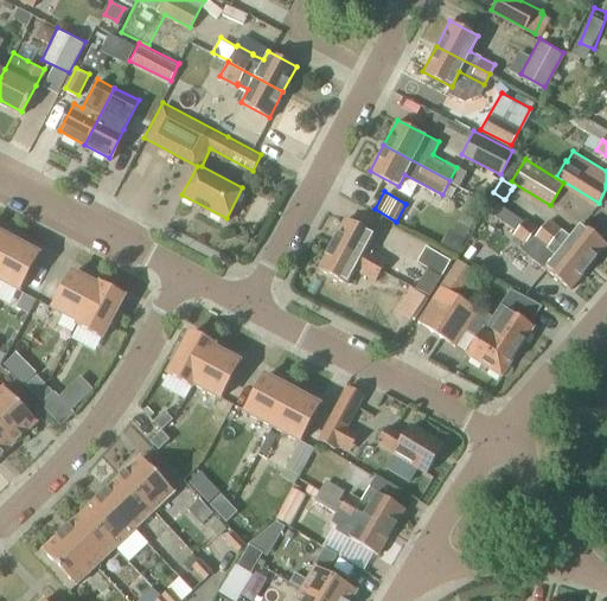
[(470,225),(481,199),(468,192),(458,218),(470,225)]
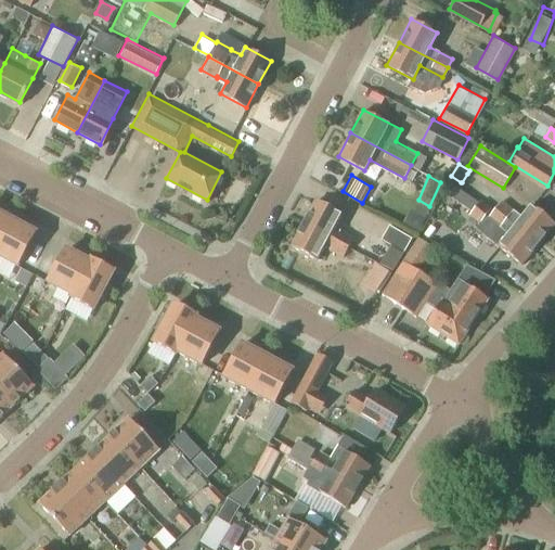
[(486,214),(491,206),(481,197),(469,213),(479,221),(486,214)]
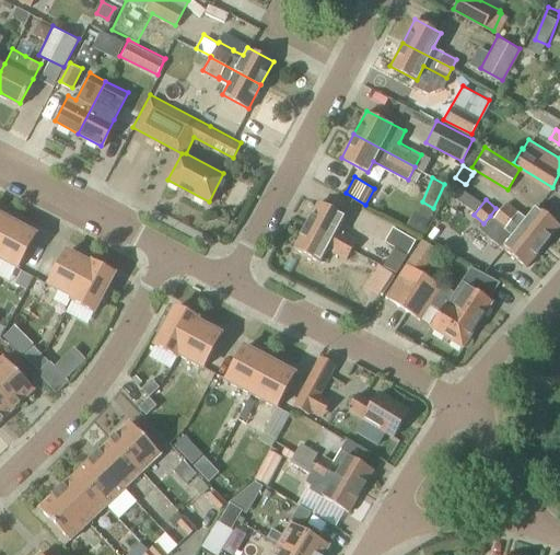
[(527,217),(517,209),(508,199),(499,210),(518,227),(541,245),(558,224),(535,206),(527,217)]
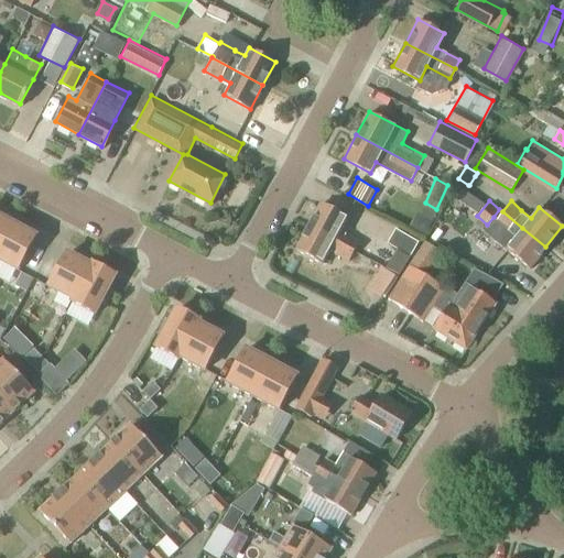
[(354,249),(358,239),(338,229),(345,216),(320,203),(307,225),(354,249)]
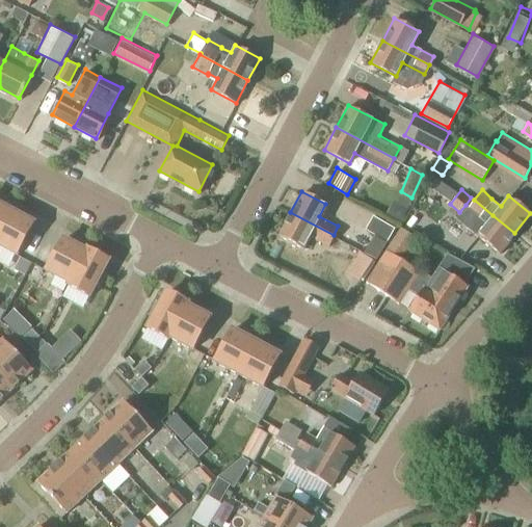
[(394,198),(386,214),(400,221),(408,206),(394,198)]
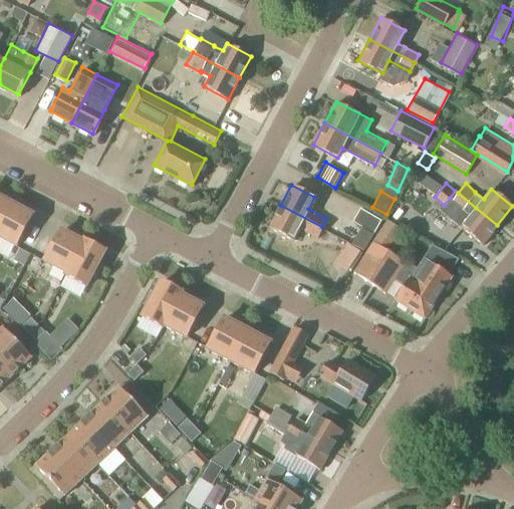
[(444,205),(440,210),(461,227),(482,244),(497,225),(476,208),(458,193),(452,200),(450,198),(444,205)]
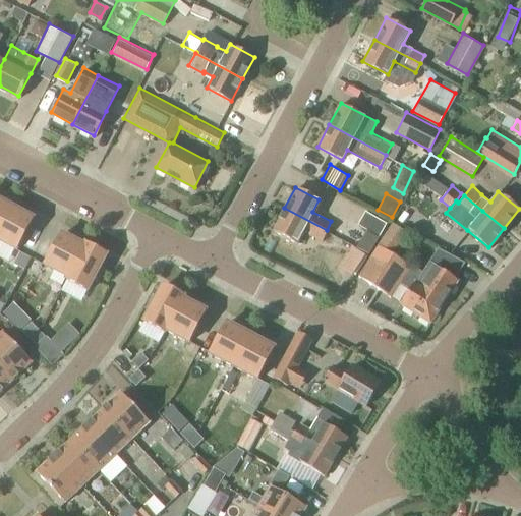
[(0,197),(0,221),(10,204),(0,197)]
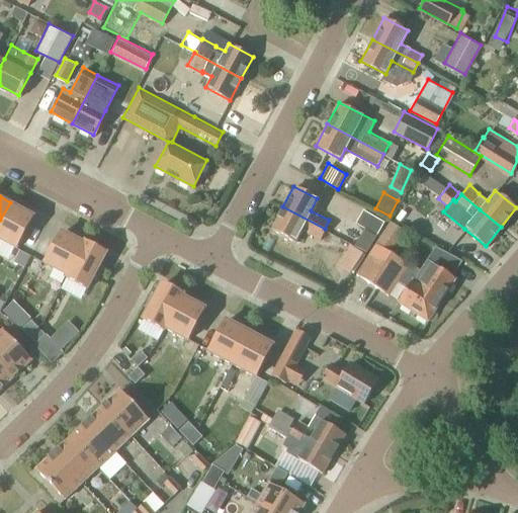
[(10,202),(0,220),(0,237),(16,246),(33,215),(10,202)]
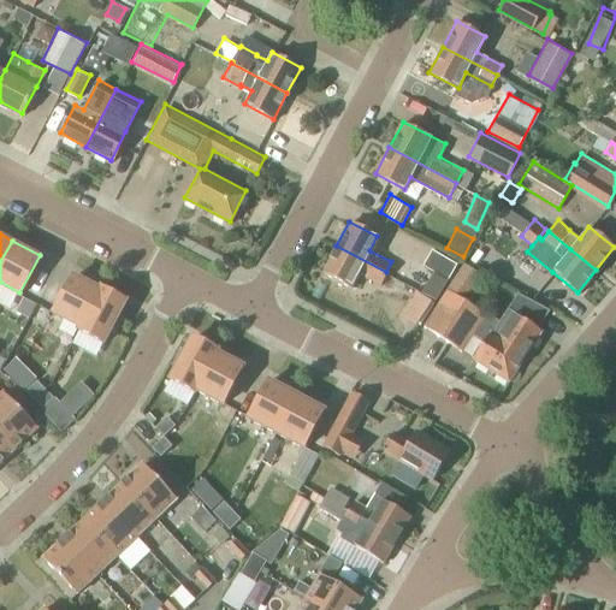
[(380,282),(386,272),(336,246),(323,271),(350,285),(359,271),(380,282)]
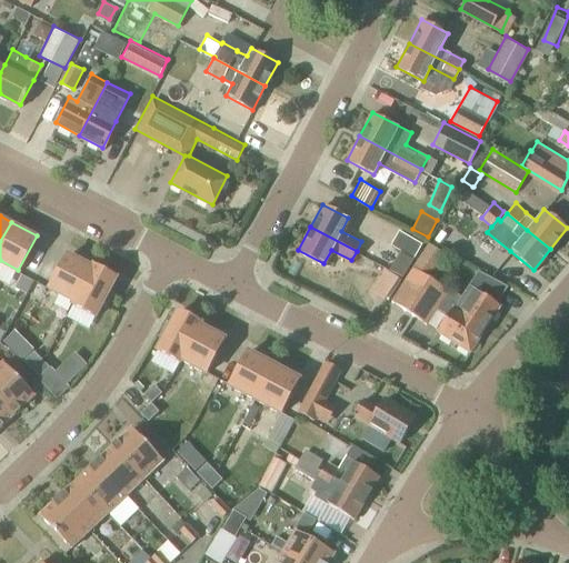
[(415,257),(423,241),(399,228),(390,243),(415,257)]
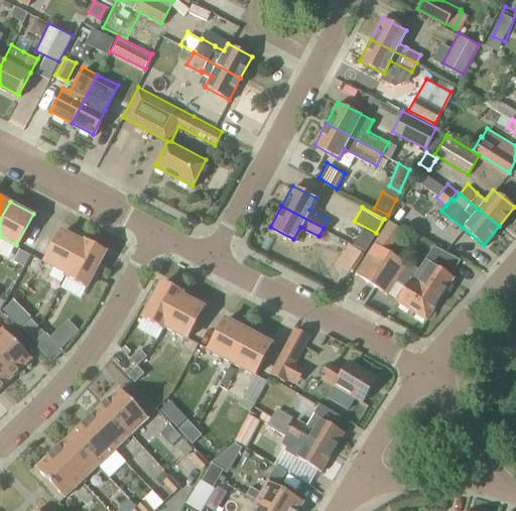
[(61,229),(44,260),(67,272),(84,241),(61,229)]
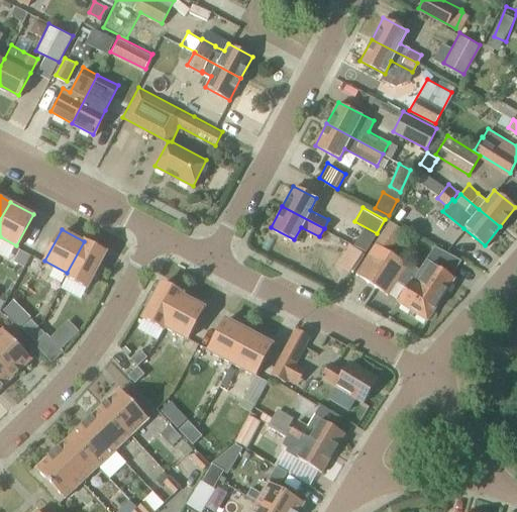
[(67,273),(66,275),(87,286),(93,275),(96,277),(103,265),(99,263),(106,250),(85,239),(84,241),(67,273)]
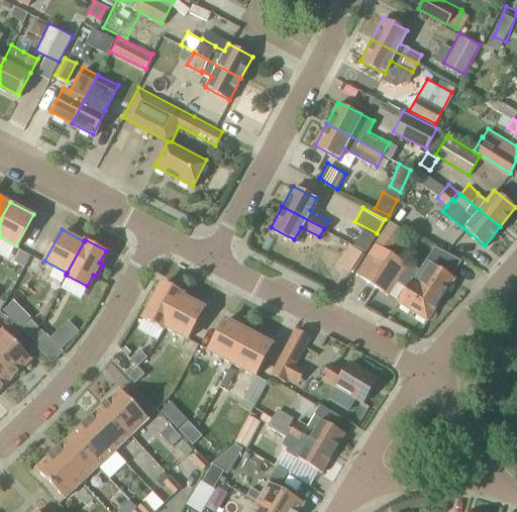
[(349,242),(338,260),(353,270),(365,252),(349,242)]
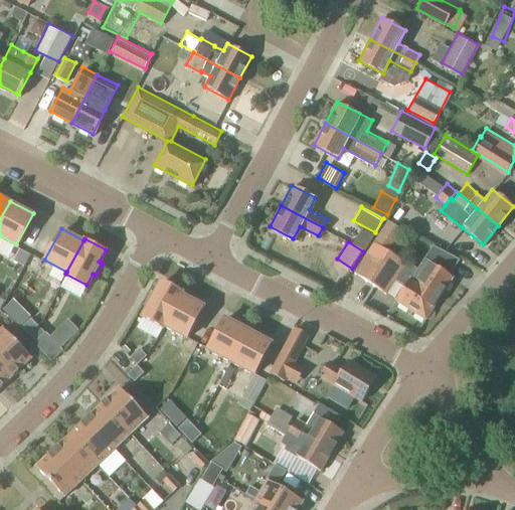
[(405,263),(387,249),(375,242),(356,272),(386,292),(395,278),(401,282),(403,281),(406,283),(396,299),(424,317),(439,296),(399,270),(405,263)]
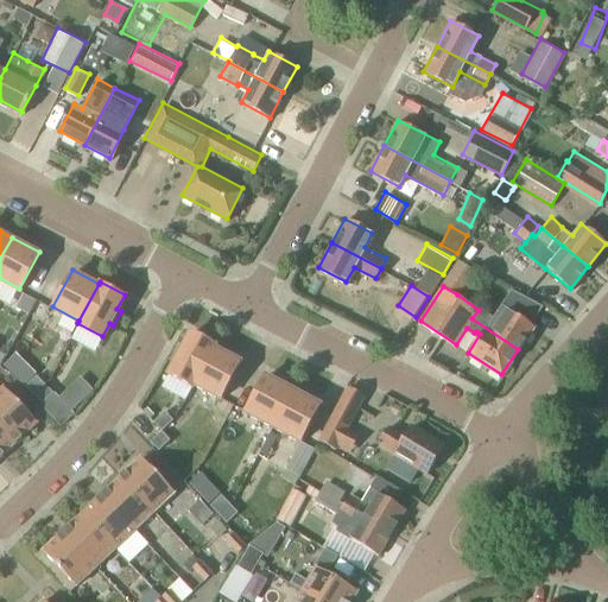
[(540,304),(511,287),(502,301),(531,318),(540,304)]
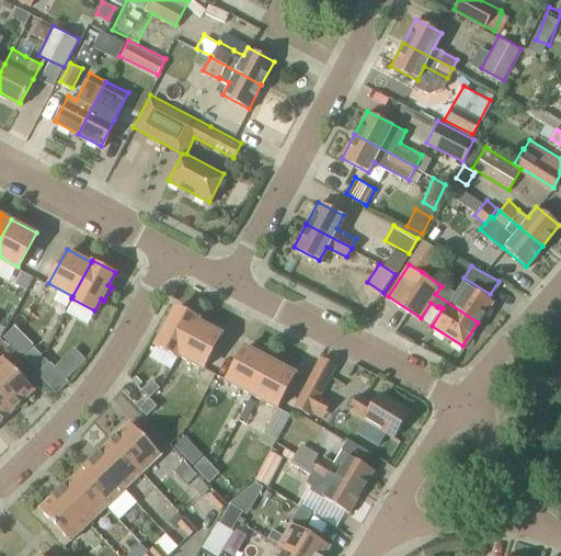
[(442,286),(435,294),(478,322),(492,302),(487,298),(469,286),(461,281),(453,294),(442,286)]
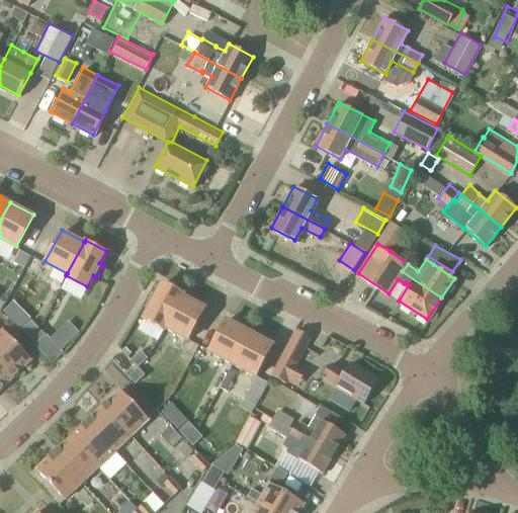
[(163,329),(164,326),(182,294),(183,292),(162,281),(156,293),(153,291),(146,305),(149,306),(143,318),(163,329)]
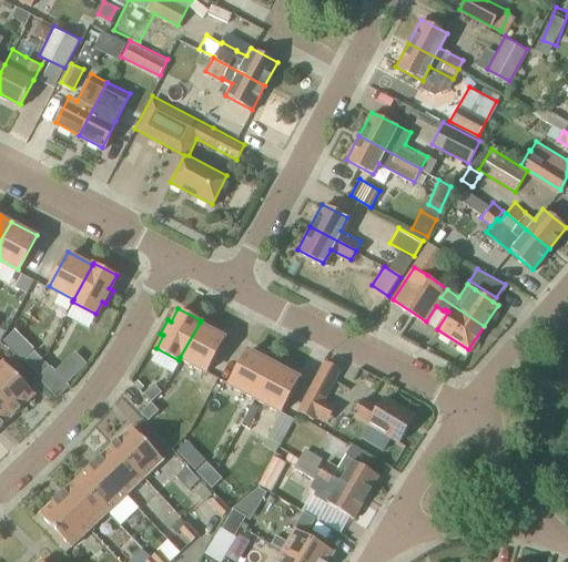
[(200,323),(180,357),(205,370),(224,336),(200,323)]
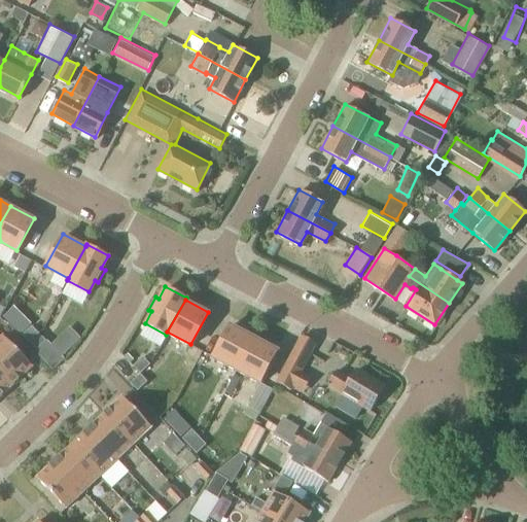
[(32,323),(22,333),(29,341),(39,331),(32,323)]
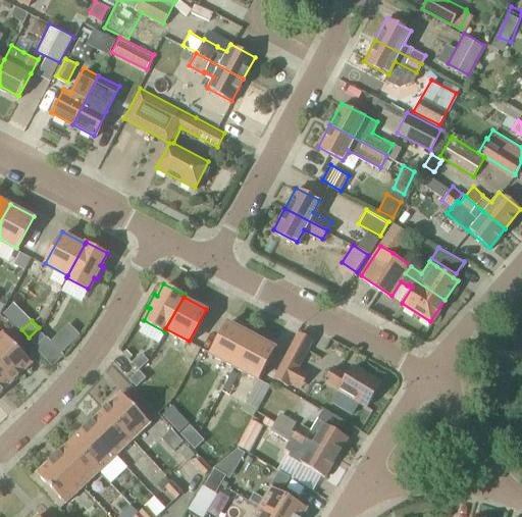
[(227,321),(210,353),(233,365),(251,333),(227,321)]
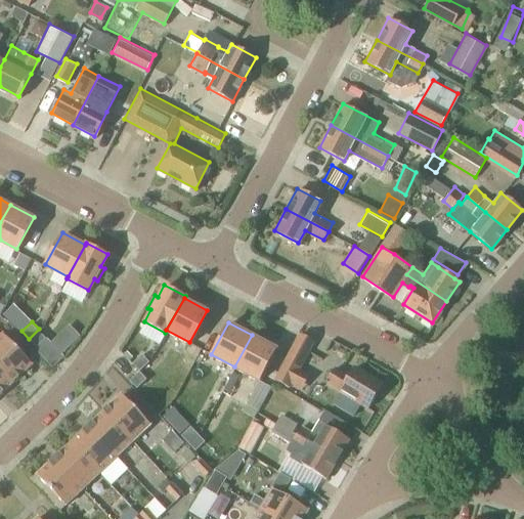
[(39,329),(29,339),(37,346),(46,337),(39,329)]
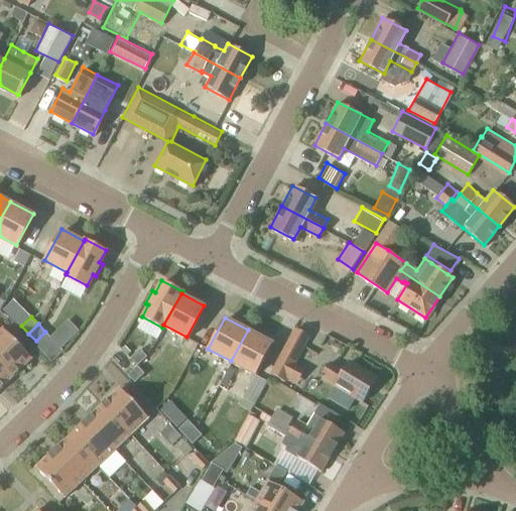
[(305,367),(295,362),(310,335),(293,326),(270,372),(285,380),(287,377),(297,383),(305,367)]
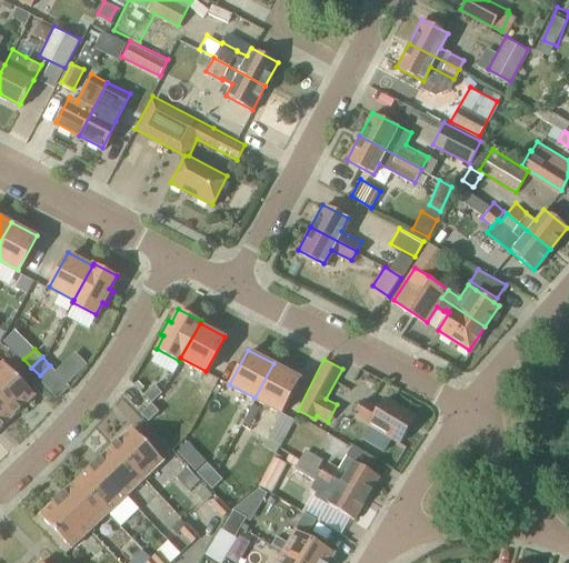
[(28,389),(29,388),(3,360),(0,362),(0,394),(17,412),(33,394),(28,389)]
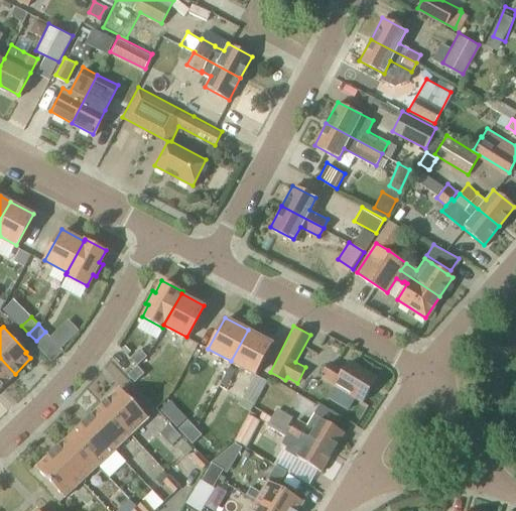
[(248,330),(231,361),(254,373),(271,342),(248,330)]
